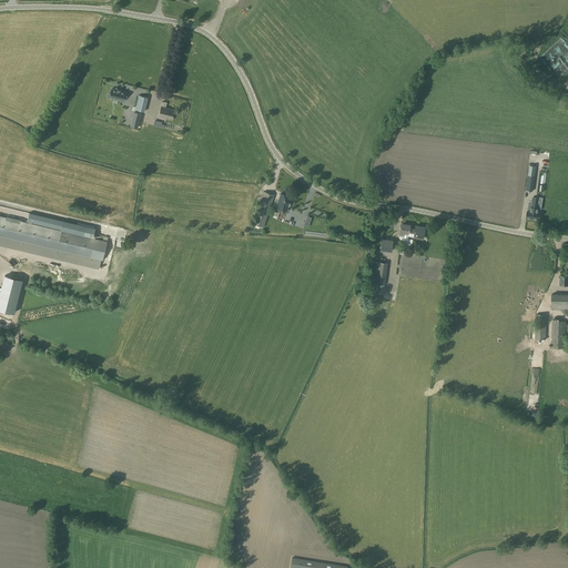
[(109,94),(110,94),(109,98),(123,101),(124,98),(125,99),(125,95),(124,95),(125,92),(120,91),(120,90),(118,90),(118,89),(117,90),(111,89),(111,92),(110,91),(109,94)]
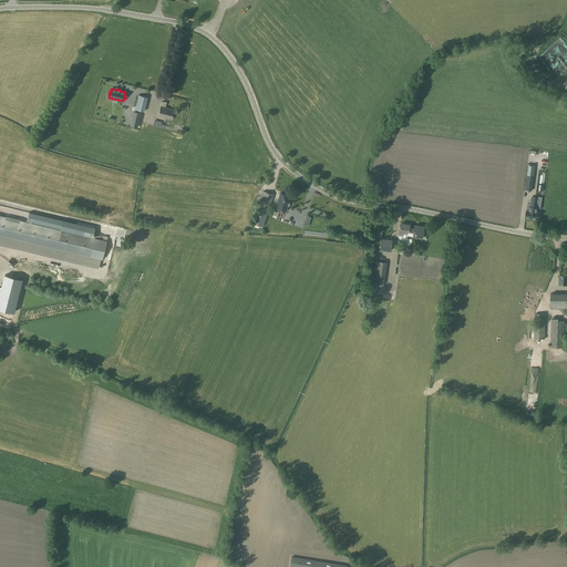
[(135,109),(144,111),(147,98),(138,95),(135,109)]
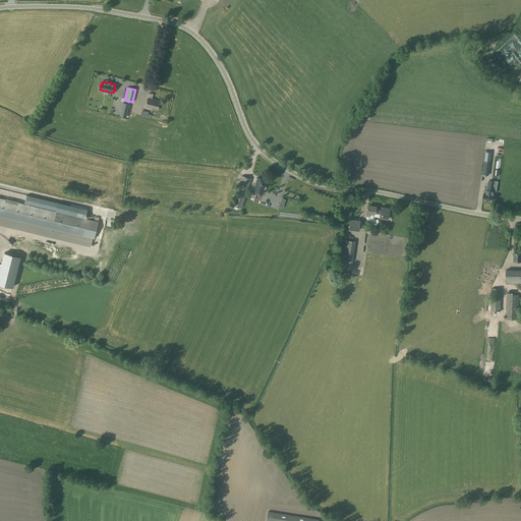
[(148,98),(146,107),(158,110),(160,101),(148,98)]
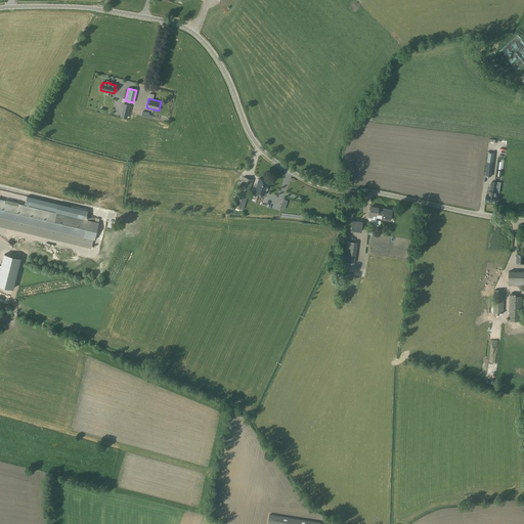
[(488,153),(485,175),(491,176),(494,154),(488,153)]
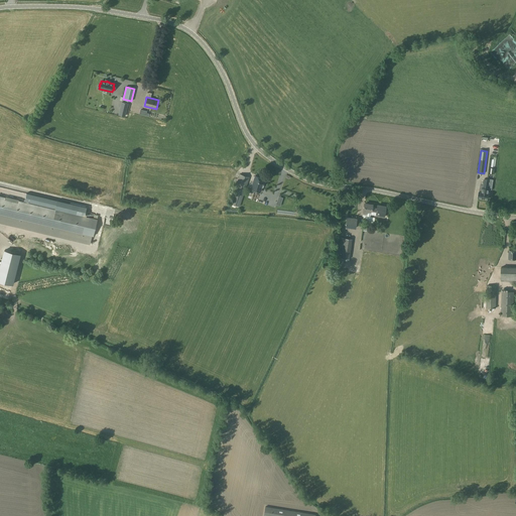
[(240,173),(230,203),(240,207),(249,177),(240,173)]
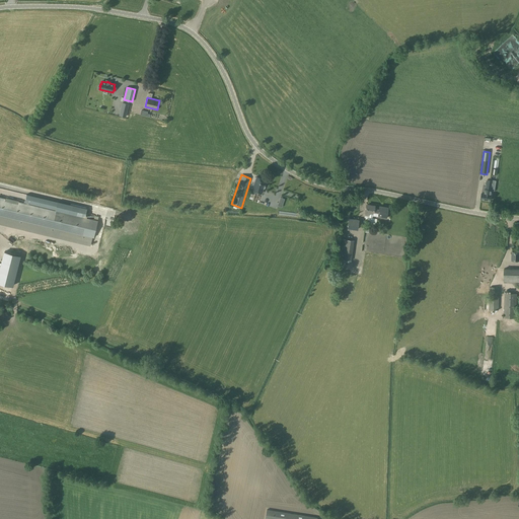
[(266,179),(256,176),(256,177),(254,177),(254,179),(255,180),(251,191),(262,194),(264,188),(265,189),(266,184),(265,184),(266,179)]
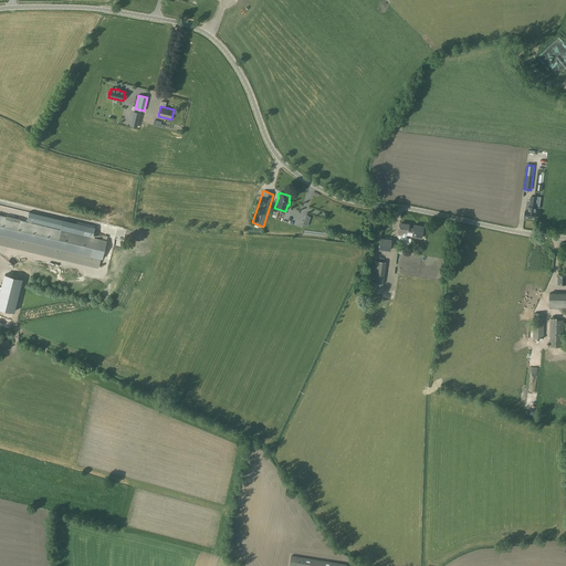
[(525,210),(524,217),(533,218),(536,218),(537,211),(536,211),(536,207),(535,207),(537,197),(532,196),(531,201),(527,201),(526,206),(525,210)]
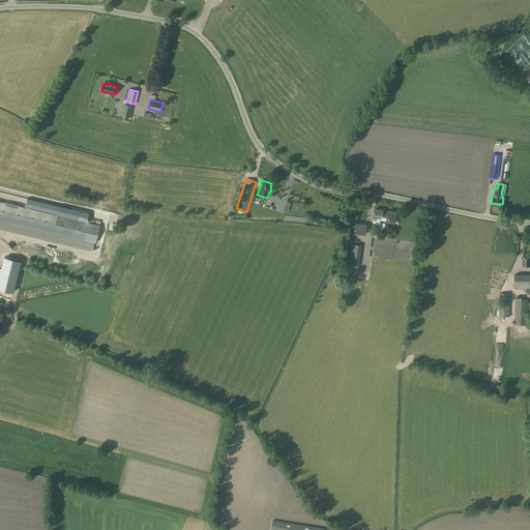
[(0,228),(92,251),(94,242),(95,242),(99,225),(78,219),(57,215),(19,206),(19,205),(6,202),(6,203),(0,201),(0,228)]
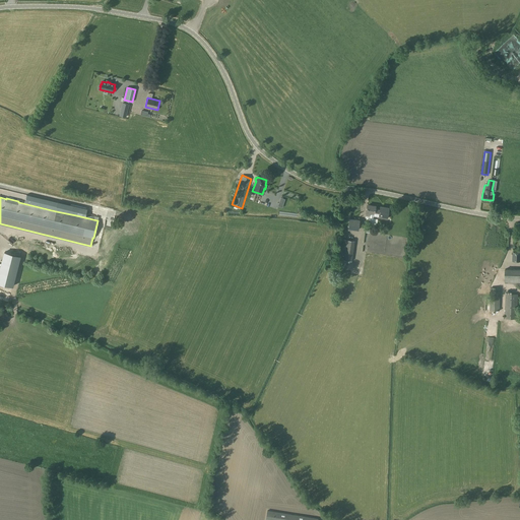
[(374,218),(374,217),(387,219),(389,208),(381,206),(380,209),(378,209),(375,209),(376,206),(369,205),(367,215),(370,216),(370,217),(374,218)]
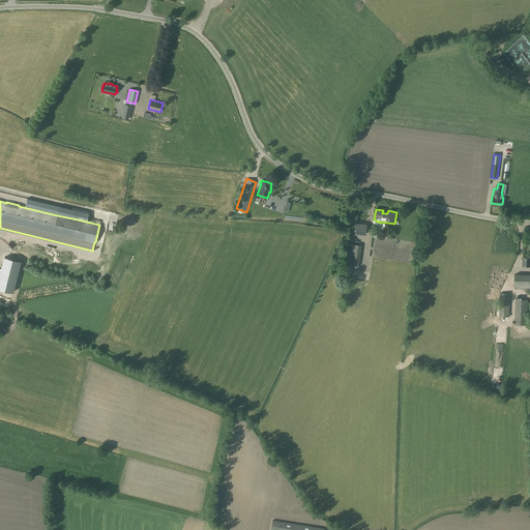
[(357,224),(355,233),(364,234),(366,225),(357,224)]
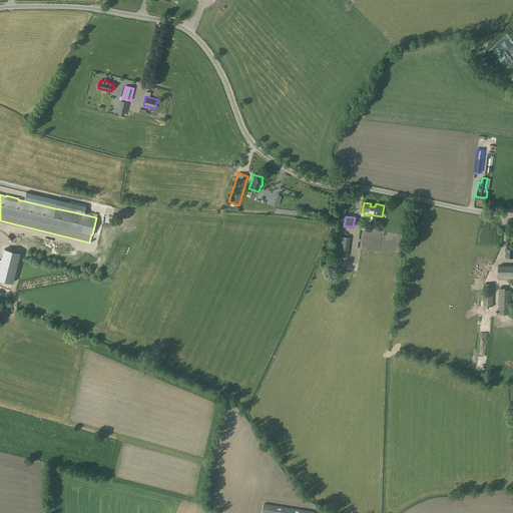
[(347,258),(350,237),(338,235),(336,255),(337,255),(336,259),(345,261),(345,258),(347,258)]
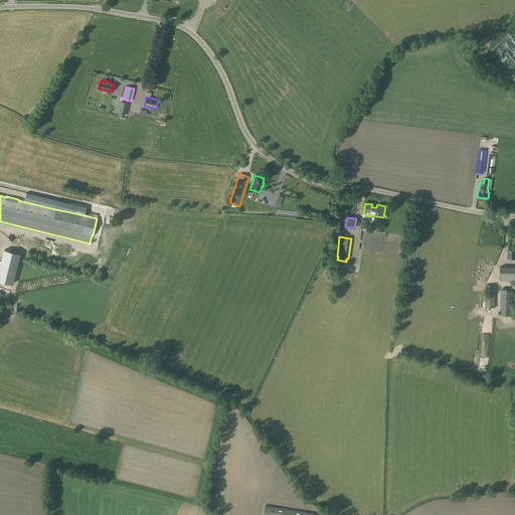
[(4,249),(2,260),(17,264),(20,253),(4,249)]
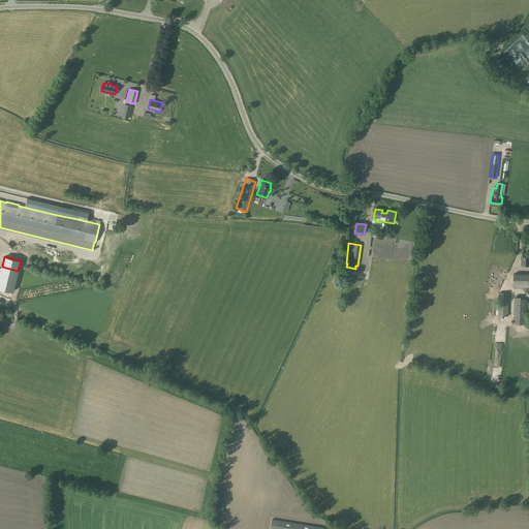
[(528,274),(514,274),(514,288),(528,287),(528,274)]
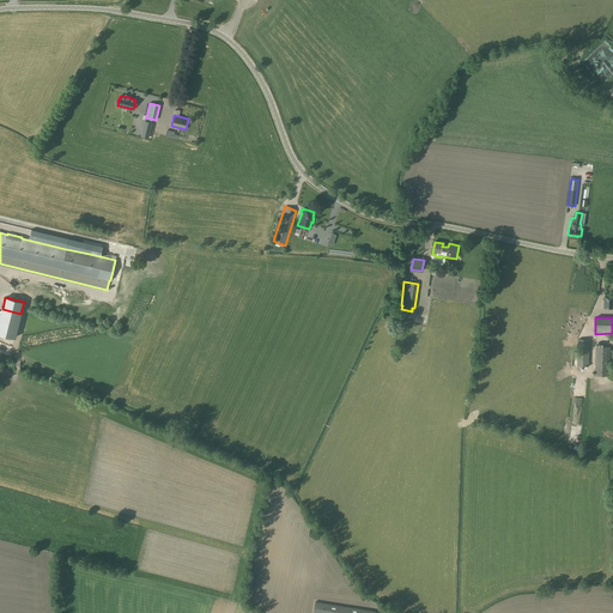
[(578,339),(577,366),(589,366),(589,339),(578,339)]
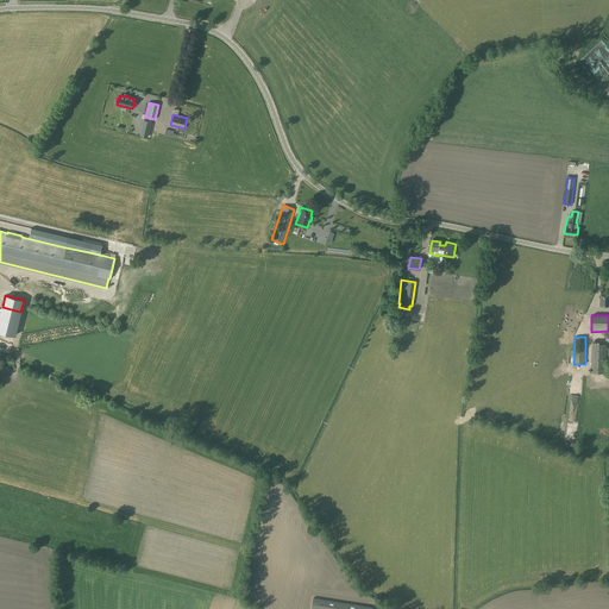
[(607,345),(592,344),(591,372),(606,372),(607,345)]
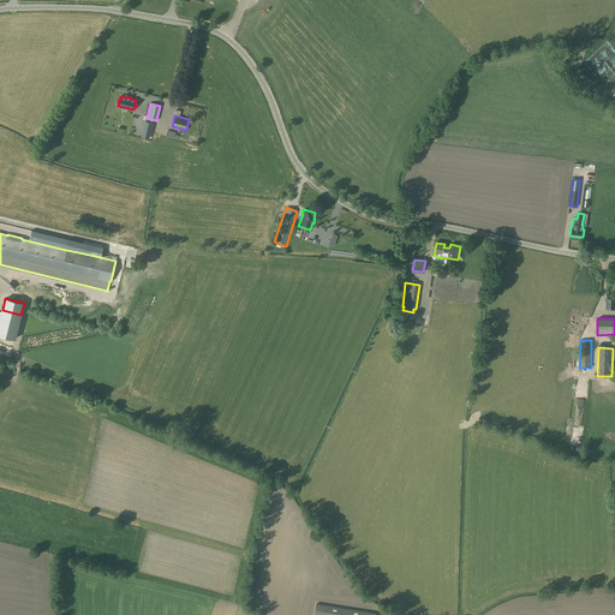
[(316,604),(314,614),(375,614),(376,614),(316,604)]
